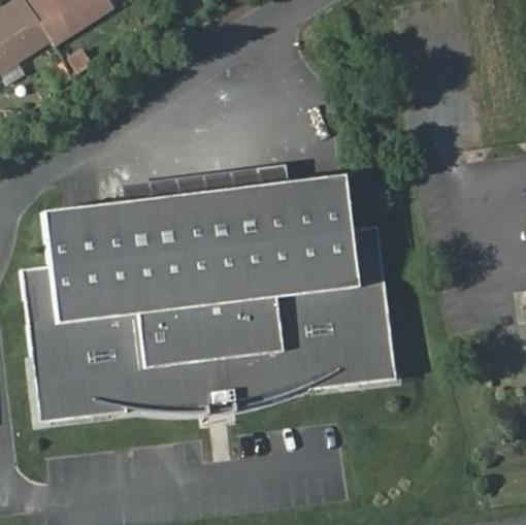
[(0,68),(13,59),(47,38),(24,0),(10,0),(1,6),(5,12),(0,14),(0,68)]
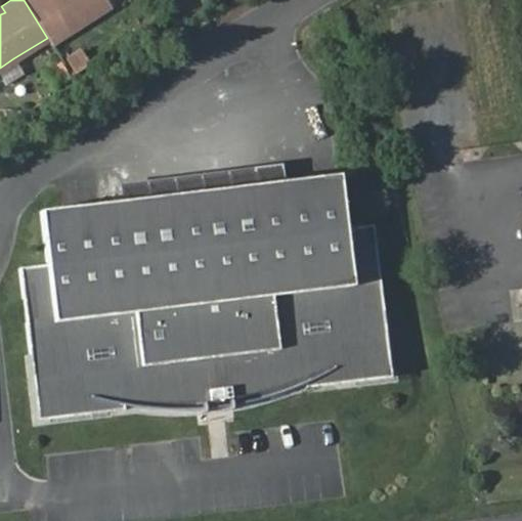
[(47,38),(50,42),(109,5),(104,0),(24,0),(47,38)]
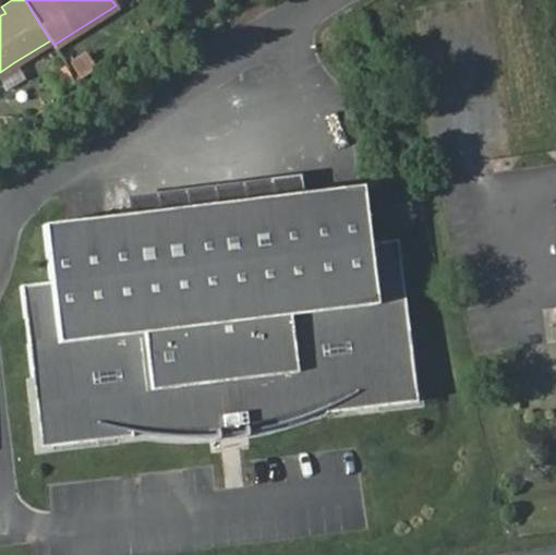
[(83,48),(65,59),(77,76),(94,65),(83,48)]
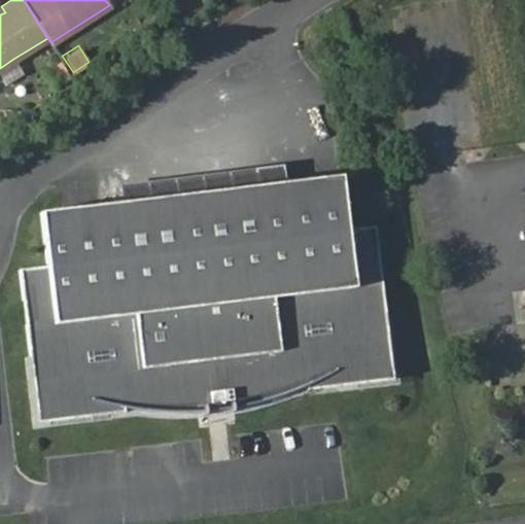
[(47,67),(56,80),(70,71),(62,58),(47,67)]
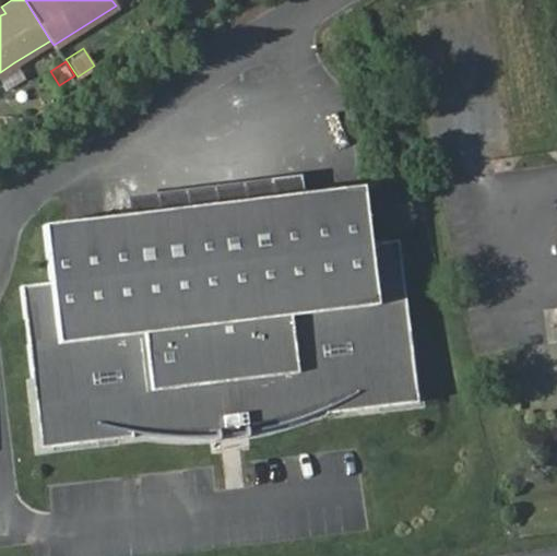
[(14,62),(0,72),(0,83),(3,89),(23,77),(14,62)]
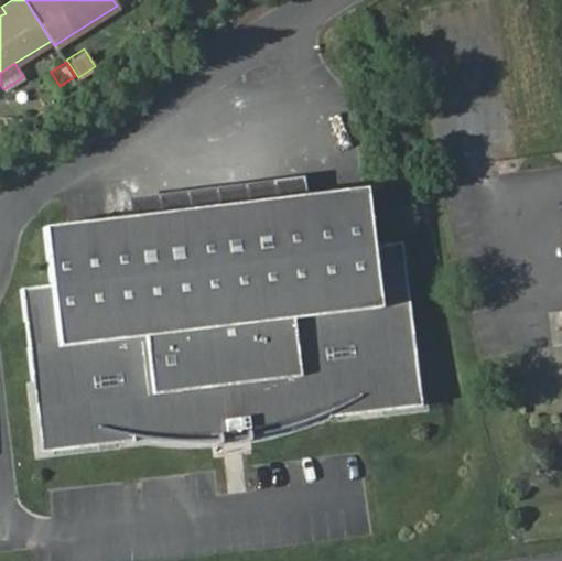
[(247,430),(248,438),(249,438),(251,437),(252,437),(254,435),(255,435),(256,435),(257,435),(258,434),(260,434),(261,433),(263,432),(265,432),(266,432),(268,431),(270,431),(270,430),(271,430),(273,429),(274,429),(277,428),(278,428),(279,428),(280,427),(281,427),(282,427),(283,425),(284,425),(285,424),(287,424),(288,424),(289,424),(290,423),(291,423),(293,422),(294,422),(295,421),(296,421),(298,421),(300,420),(302,419),(303,419),(306,417),(307,417),(309,416),(311,416),(313,414),(314,414),(315,413),(316,413),(317,412),(319,412),(320,412),(321,412),(322,411),(323,411),(325,410),(327,409),(328,413),(420,402),(401,240),(371,245),(366,186),(47,223),(54,280),(24,284),(43,448),(134,437),(134,432),(138,432),(139,433),(146,433),(147,434),(152,434),(152,435),(153,434),(154,434),(155,435),(162,435),(163,437),(172,437),(173,438),(182,438),(183,439),(184,438),(185,438),(185,439),(195,439),(196,440),(197,440),(198,439),(200,439),(200,440),(219,441),(218,433),(247,430)]
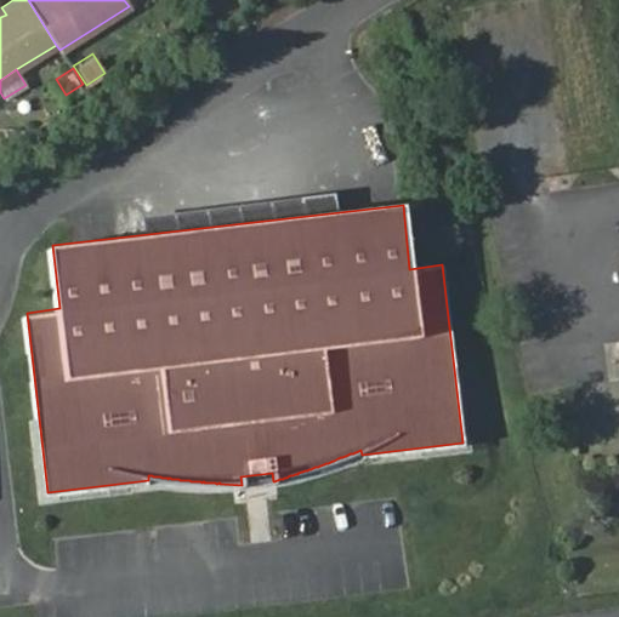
[(272,473),(240,476),(242,485),(242,489),(273,485),(273,481),(272,473)]
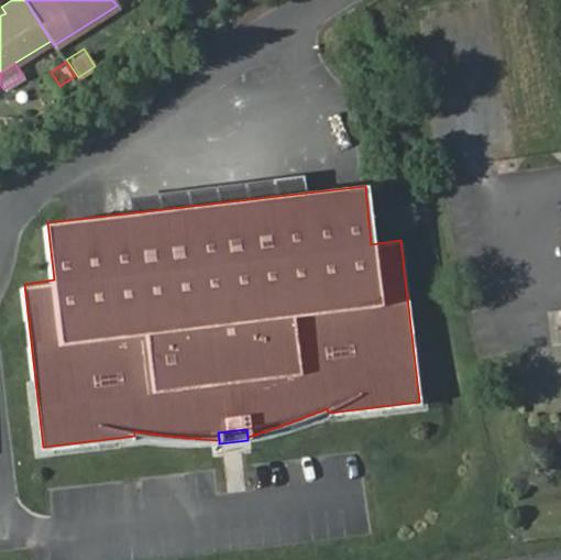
All buildings are outlined.
